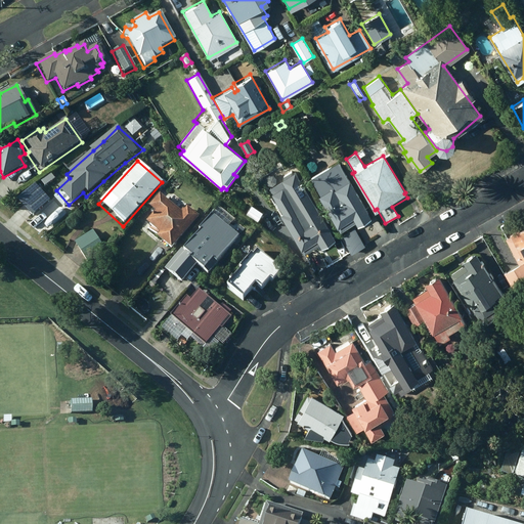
[(370,217),(338,162),(328,167),(325,163),(309,172),(311,176),(310,177),(319,193),(318,194),(340,230),(355,221),(356,224),(370,217)]
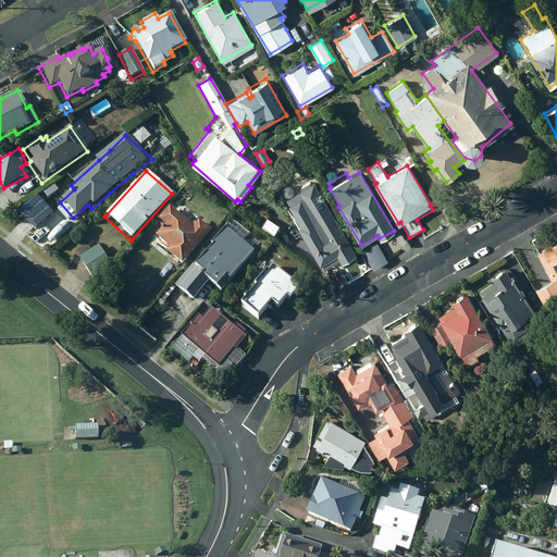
[(186,185),(193,189),(197,182),(192,177),(186,185)]
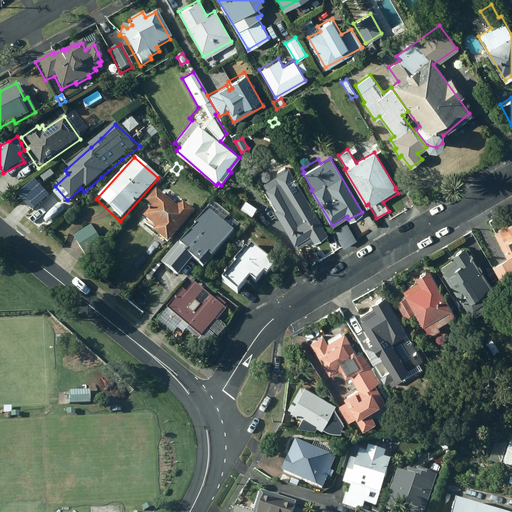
[(327,233),(293,175),(275,185),(285,201),(273,208),(296,247),(299,245),(308,261),(317,256),(308,240),(312,237),(314,241),(327,233)]
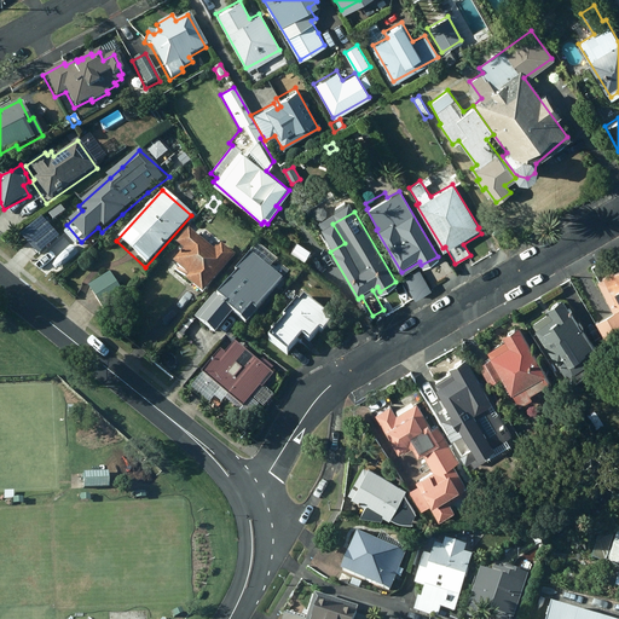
[(214,252),(187,230),(174,246),(181,252),(171,265),(186,278),(183,283),(201,296),(233,256),(220,244),(214,252)]
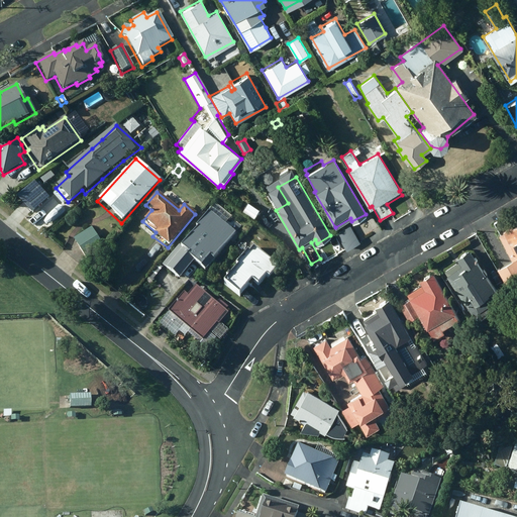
[(212,262),(235,233),(219,220),(225,212),(214,203),(195,226),(197,228),(180,248),(179,247),(168,261),(181,271),(189,261),(200,269),(208,259),(212,262)]
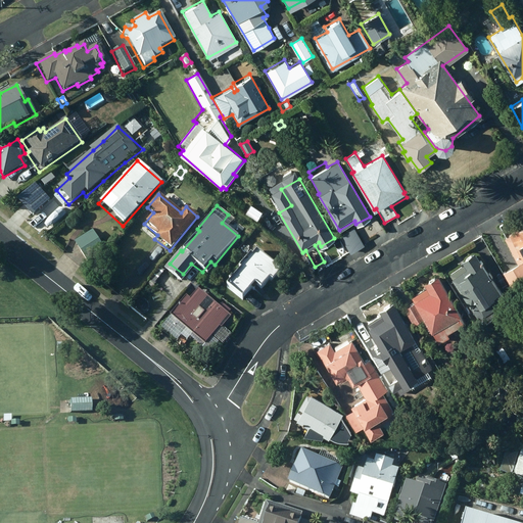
[(522,224),(504,235),(517,262),(522,258),(522,259),(522,224)]
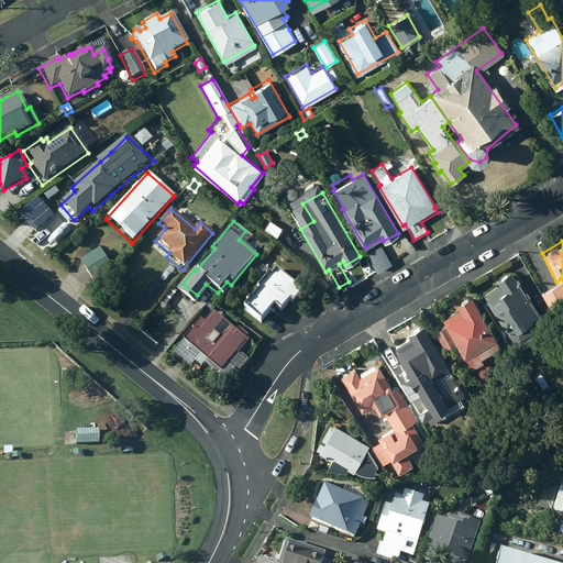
[(381,244),(365,253),(376,272),(392,264),(381,244)]
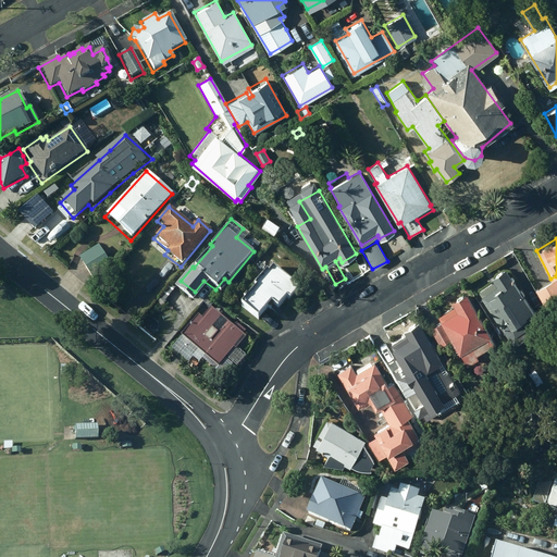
[(98,246),(78,258),(91,279),(111,268),(98,246)]
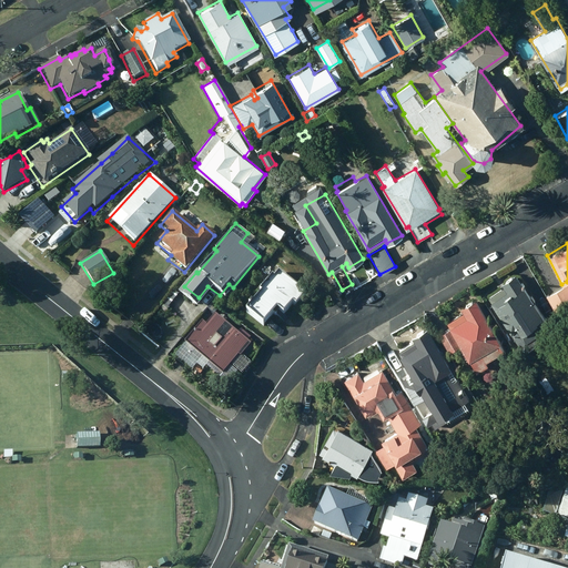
[(295,307),(304,294),(277,273),(273,279),(267,274),(262,282),(265,284),(257,292),(260,294),(252,304),(250,303),(246,307),(247,308),(244,313),(262,327),(275,310),(282,315),(291,304),(295,307)]
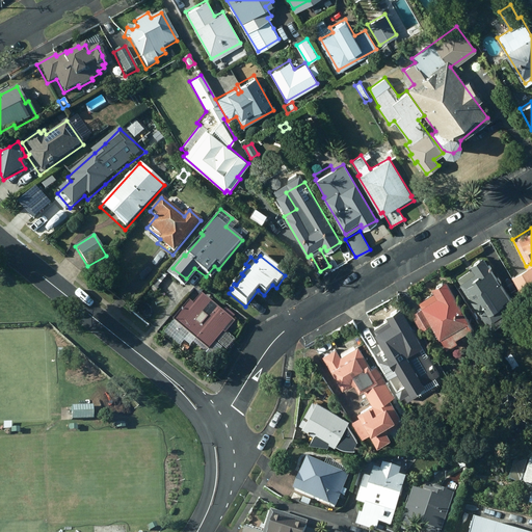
[(517,309),(482,256),(469,265),(472,268),(457,277),(490,327),(517,309)]
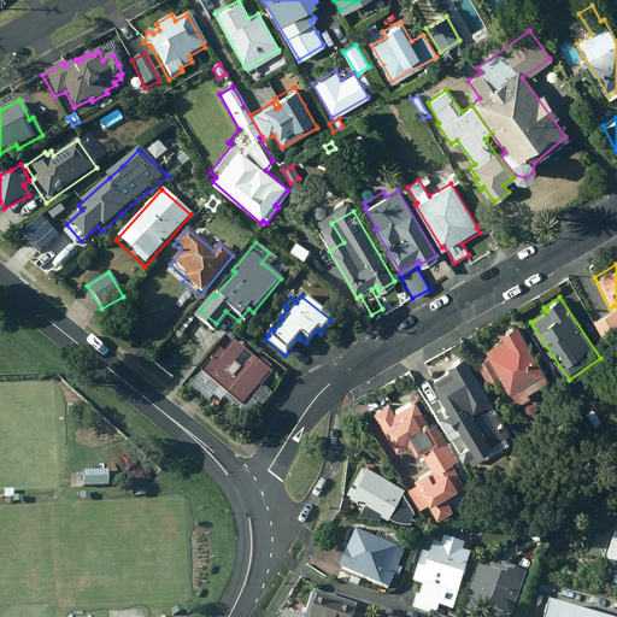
[(616,335),(616,311),(615,307),(593,322),(605,344),(616,335)]
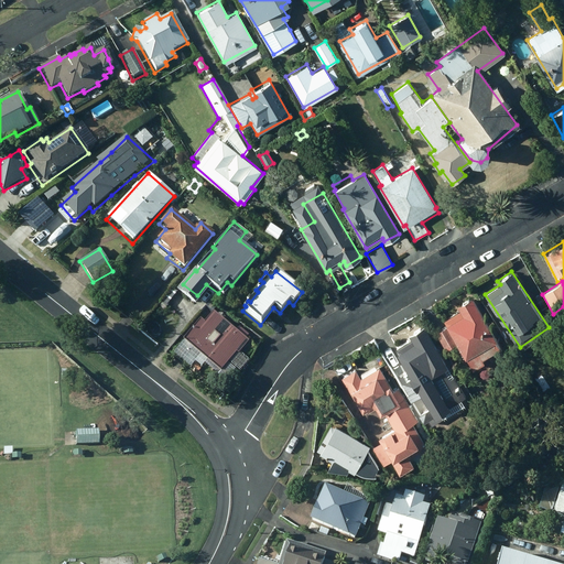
[(181,293),(174,289),(170,294),(176,299),(181,293)]
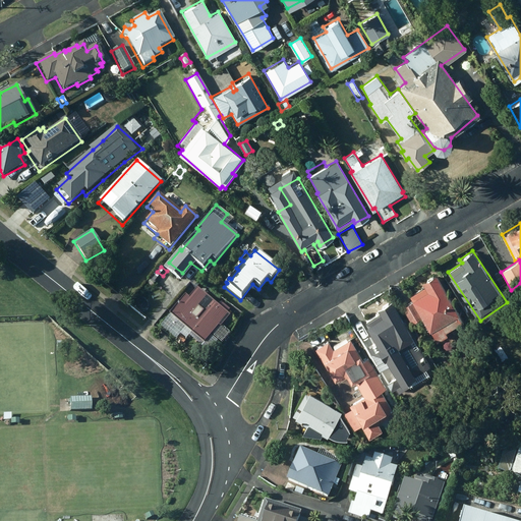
[(459,313),(436,274),(422,282),(424,286),(410,294),(437,340),(447,334),(445,330),(461,320),(457,313),(459,313)]
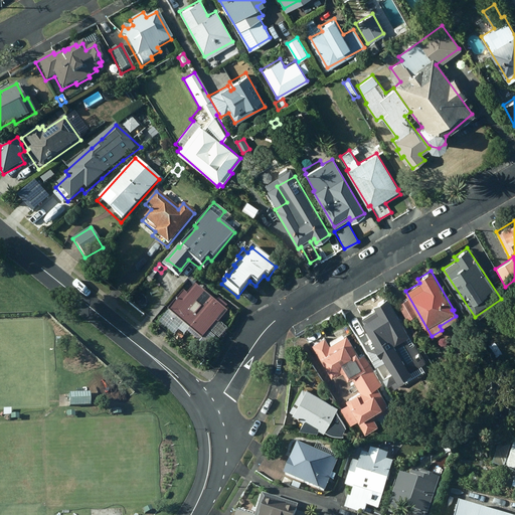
[(217,325),(226,313),(190,284),(161,319),(183,337),(188,330),(201,340),(215,323),(217,325)]
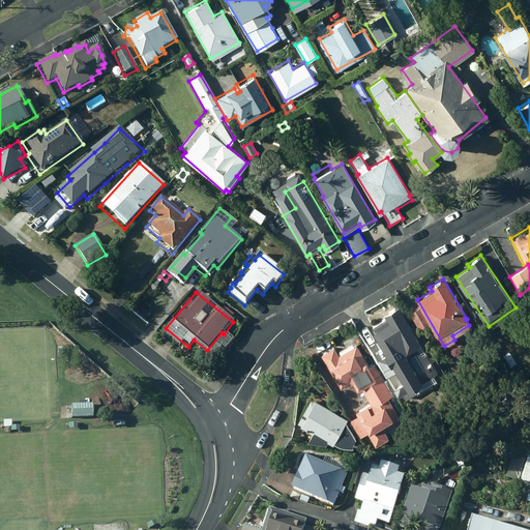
[(437,373),(398,306),(384,314),(386,318),(371,326),(374,330),(373,331),(385,353),(384,354),(390,364),(382,370),(398,396),(402,394),(405,399),(436,380),(433,375),(437,373)]
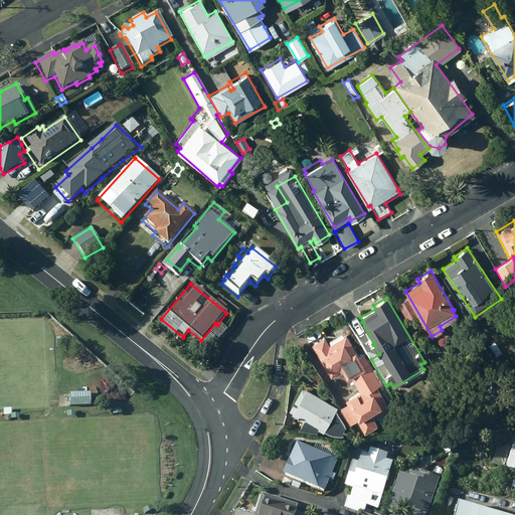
[(417,315),(407,298),(395,304),(405,322),(417,315)]
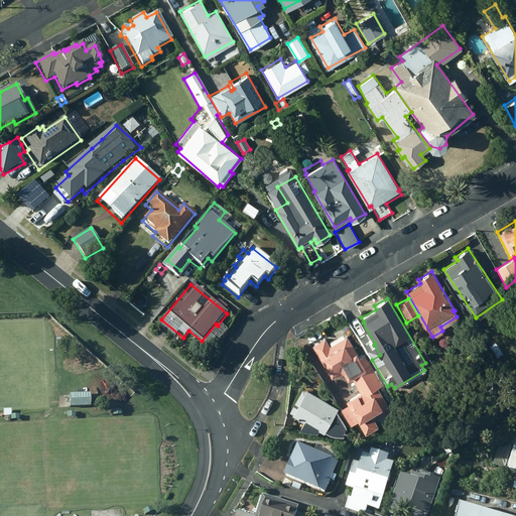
[(347,379),(352,377),(371,365),(364,354),(359,357),(347,336),(344,338),(342,334),(328,343),(326,338),(312,345),(332,379),(343,372),(347,379)]
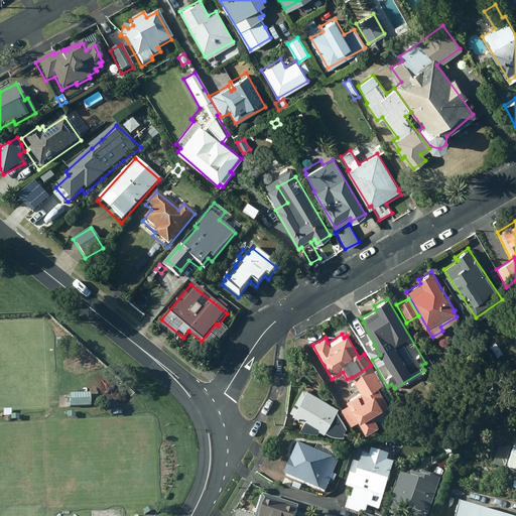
[(382,384),(371,365),(352,377),(360,393),(346,401),(348,405),(341,409),(350,426),(358,421),(365,434),(398,414),(393,406),(389,408),(376,388),(382,384)]
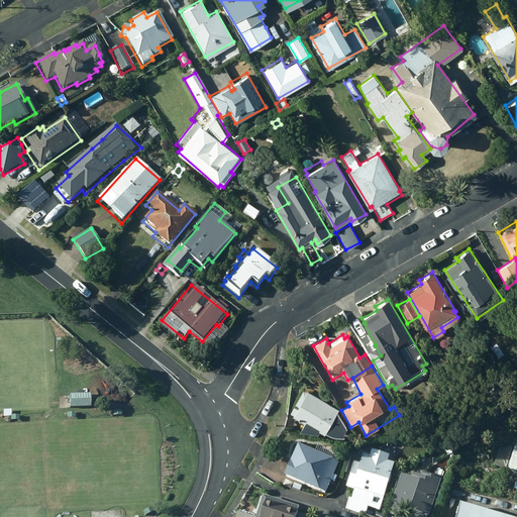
[(336,412),(338,409),(307,391),(307,392),(303,390),(290,412),(293,414),(293,415),(304,421),(298,430),(317,433),(319,430),(324,433),(325,431),(332,435),(341,435),(346,428),(336,412)]
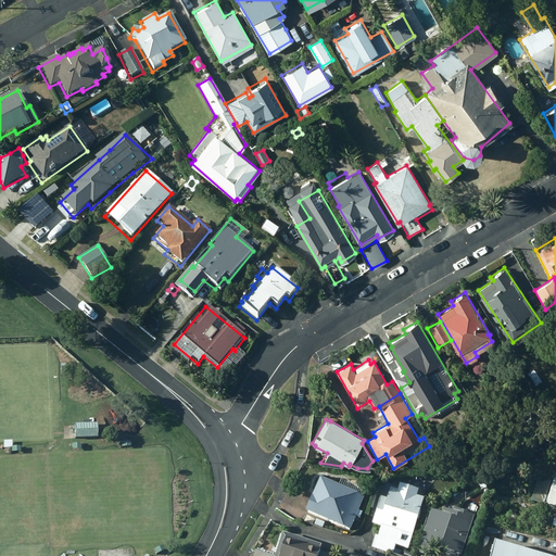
[(95,439),(95,425),(72,425),(72,440),(95,439)]
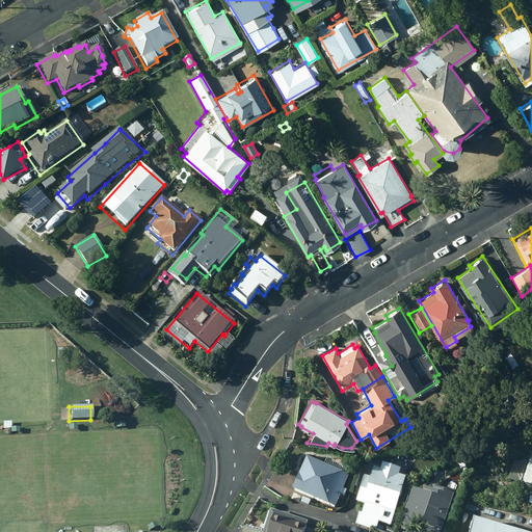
[(531,457),(522,487),(531,489),(531,491),(531,495),(531,457)]
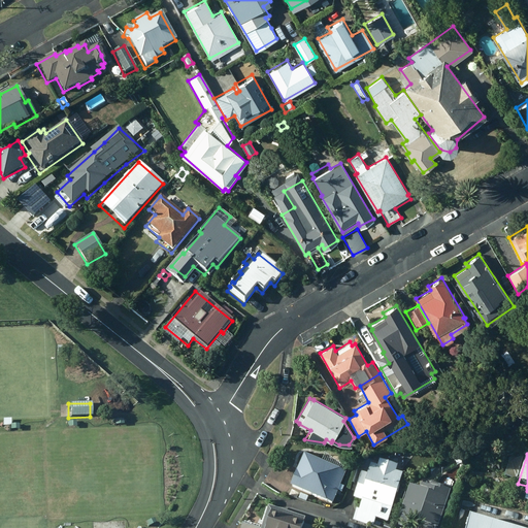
[(344,473),(303,456),(289,488),(290,488),(287,496),(295,499),(298,493),(331,506),(344,473)]
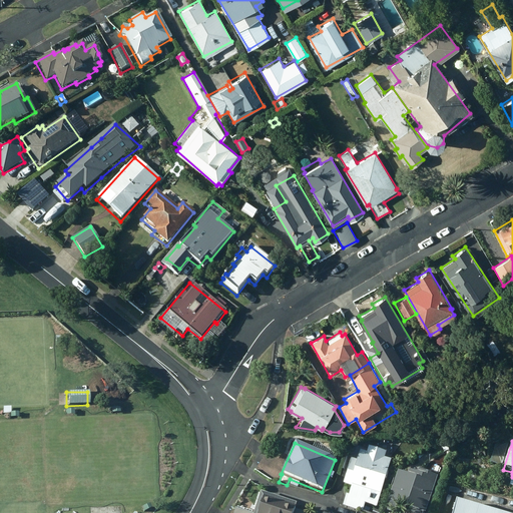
[(376,508),(391,462),(384,460),(386,453),(369,448),(367,454),(360,452),(357,463),(350,461),(343,486),(351,488),(348,497),(345,496),(342,507),(360,512),(361,512),(364,505),(376,508)]
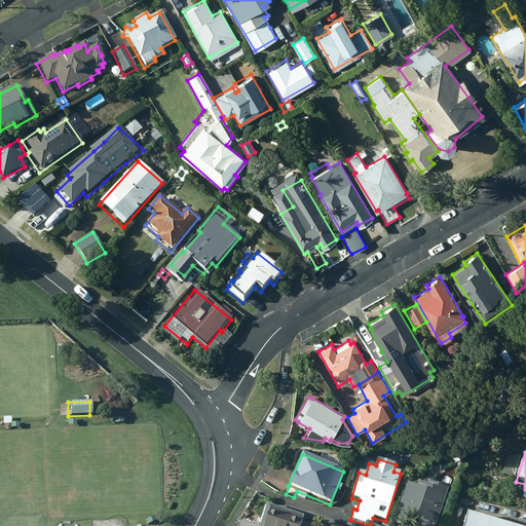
[(417,489),(407,485),(397,516),(429,525),(436,525),(445,498),(434,494),(436,489),(418,483),(417,489)]
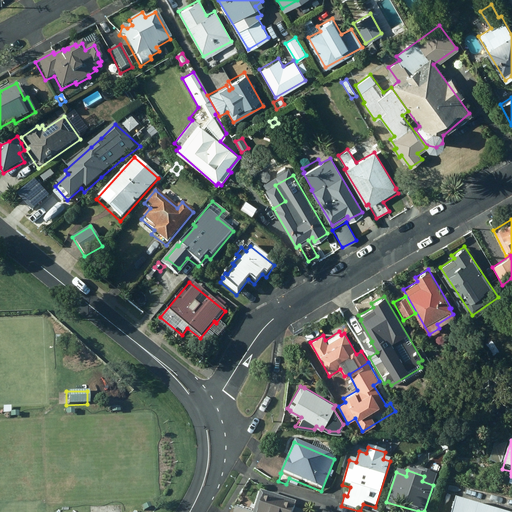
[(298,482),(291,479),(289,485),(296,488),(298,482)]
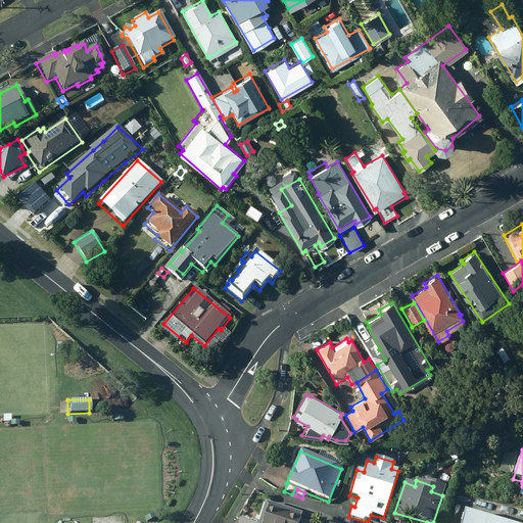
[(298,522),(301,514),(266,503),(258,522),(252,522),(239,519),(238,522),(298,522)]
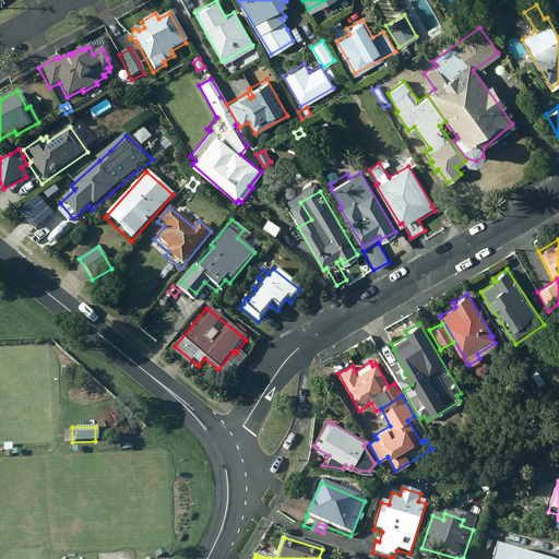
[(161,549),(153,554),(155,558),(163,555),(161,549)]
